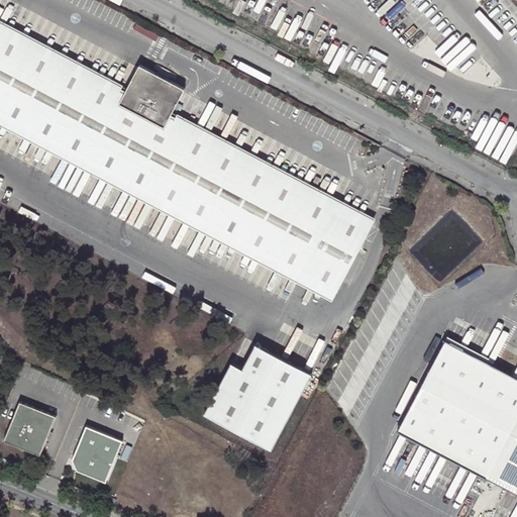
[(0,31),(123,97),(127,88),(0,21),(0,31)]
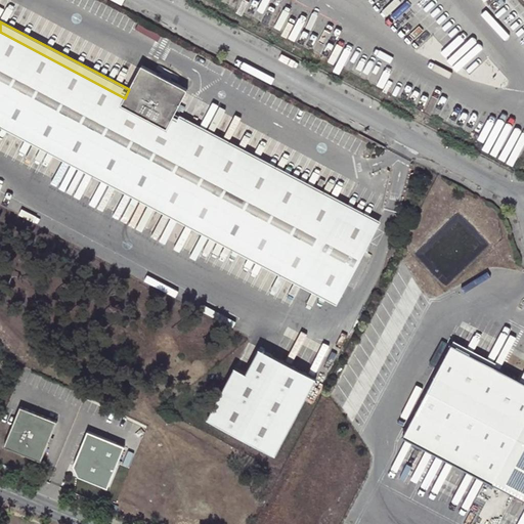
[(129,89),(125,98),(0,32),(0,116),(305,276),(340,210),(170,122),(174,113),(186,89),(141,66),(129,89)]
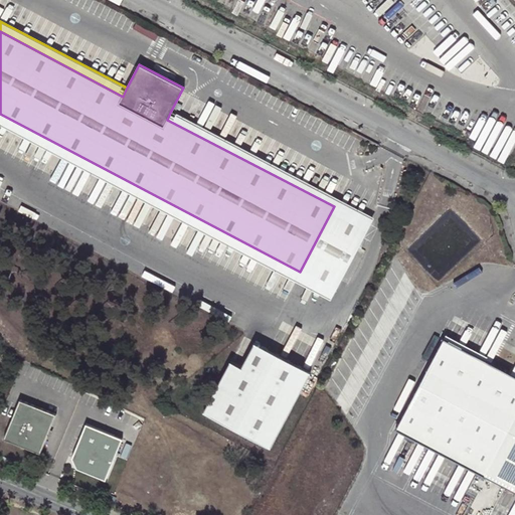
[(171,111),(167,120),(334,206),(338,197),(171,111)]
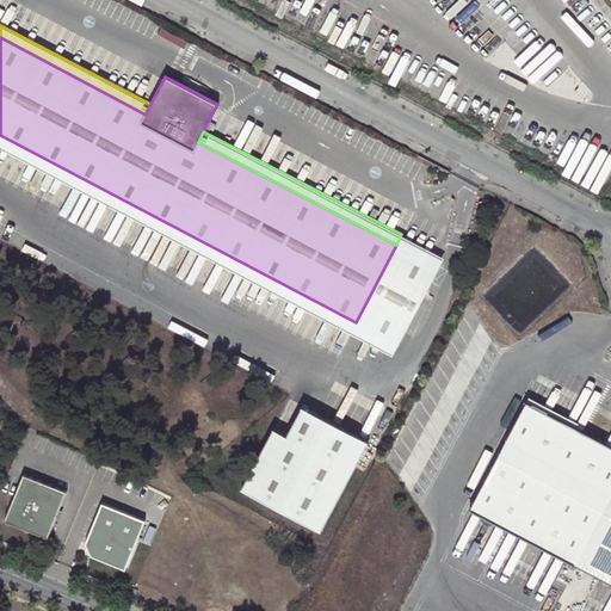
[(0,135),(0,149),(350,332),(356,322),(0,135)]
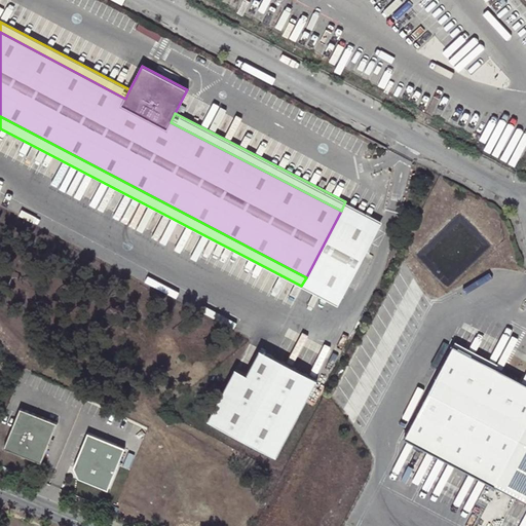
[(525,384),(453,346),(406,436),(525,498),(525,384)]
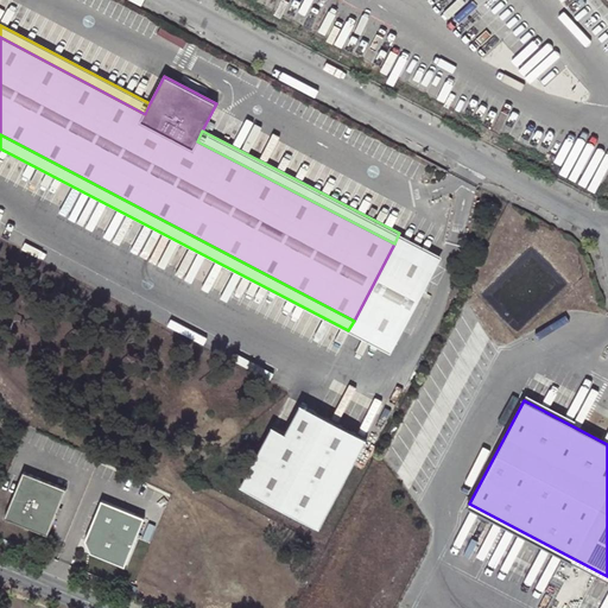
[(318,529),(363,439),(299,405),(284,434),(271,426),(240,487),(318,529)]
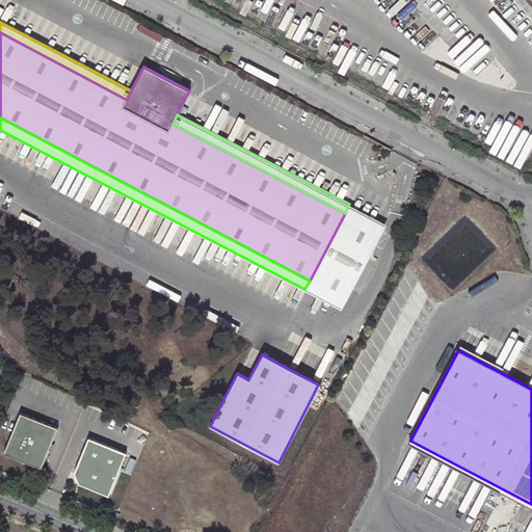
[(53,445),(60,428),(23,413),(5,452),(43,469),(50,452),(47,450),(50,444),(53,445)]
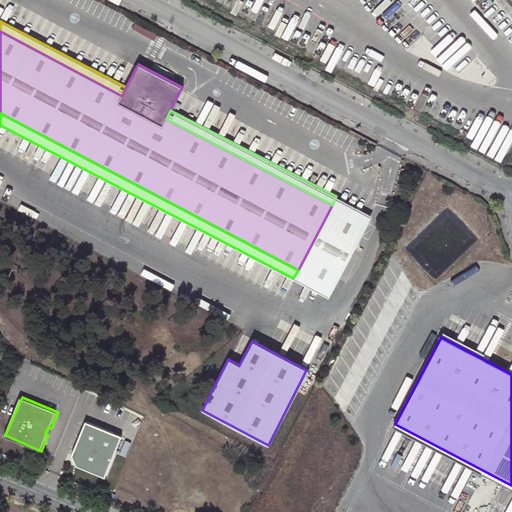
[(107,478),(124,437),(92,423),(87,422),(73,455),(78,466),(107,478)]
